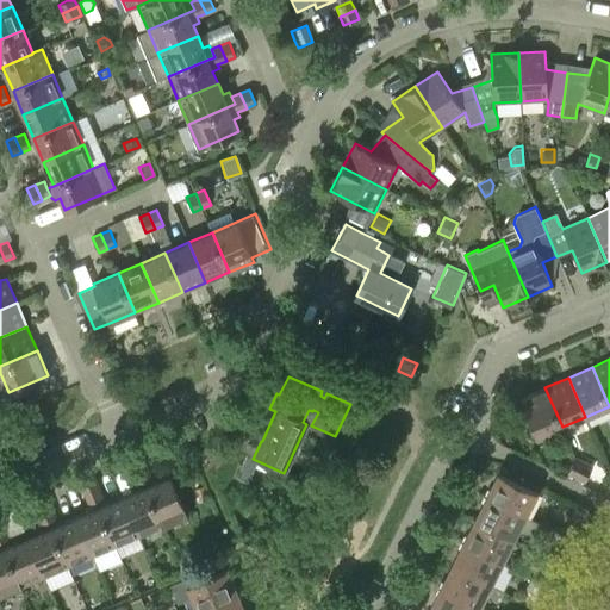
[(537,437),(562,427),(545,387),(520,398),(537,437)]
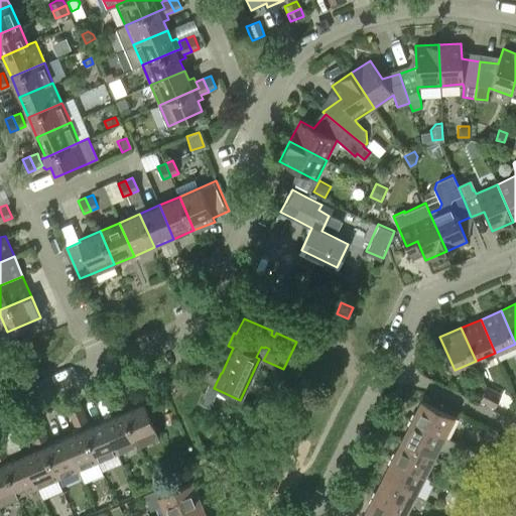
[(180,377),(172,395),(183,399),(190,382),(180,377)]
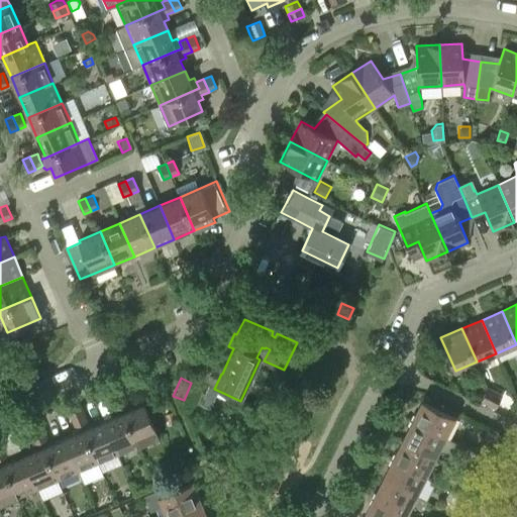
[(191,387),(185,401),(183,405),(191,408),(199,390),(191,387)]
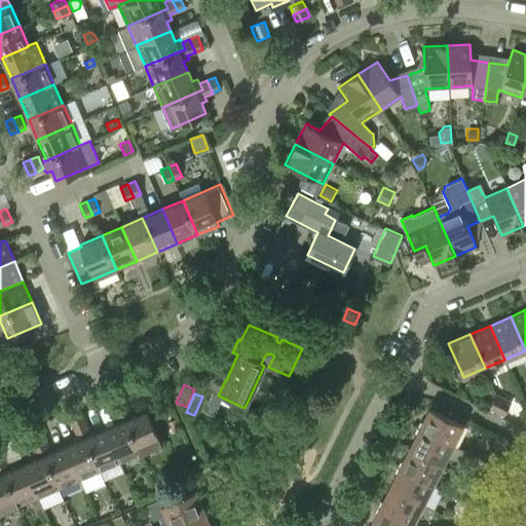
[(496,411),(503,399),(496,395),(489,408),(496,411)]
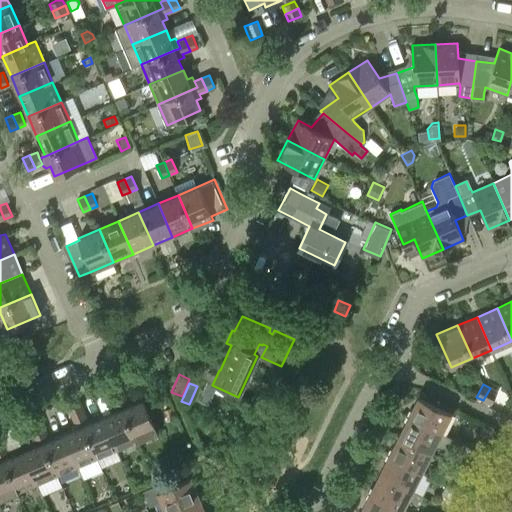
[(110,398),(123,393),(120,385),(107,391),(110,398)]
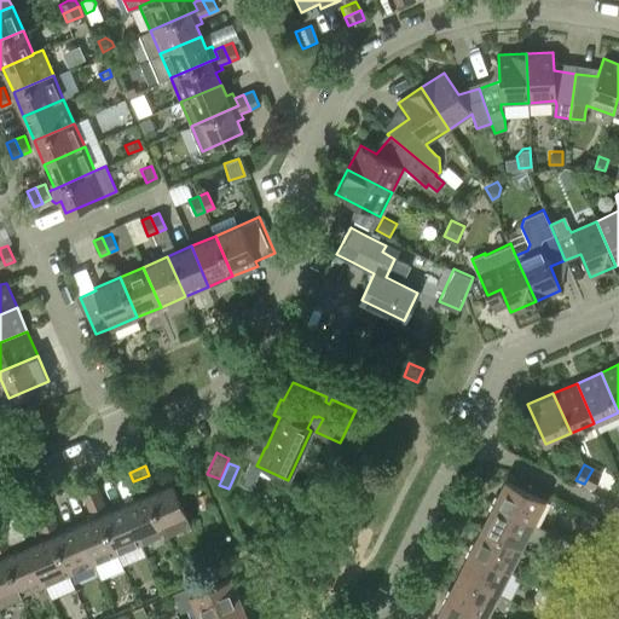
[(593,469),(584,484),(594,489),(601,473),(593,469)]
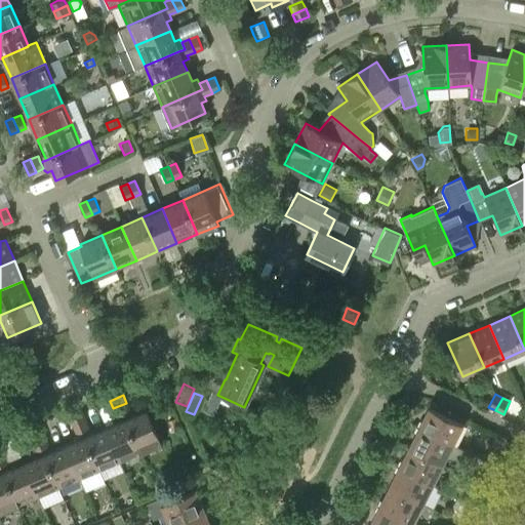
[(126,403),(113,408),(116,415),(129,410),(126,403)]
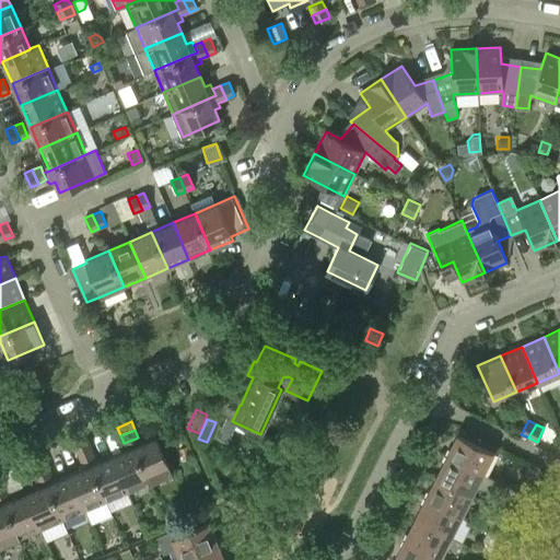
[(446,455),(481,474),(492,452),(457,433),(446,455)]
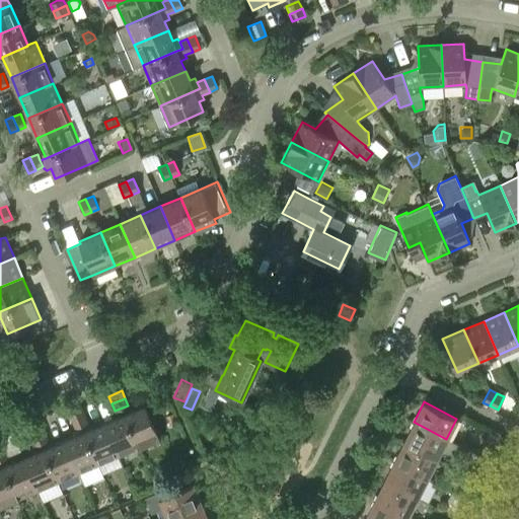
[(124,414),(139,447),(159,438),(145,404),(124,414)]
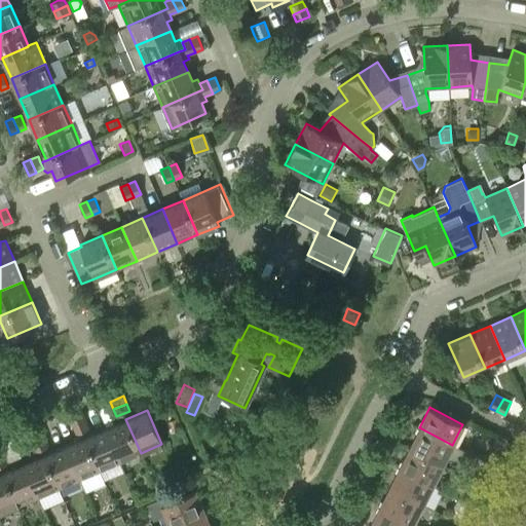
[(73,426),(85,421),(82,413),(70,419),(73,426)]
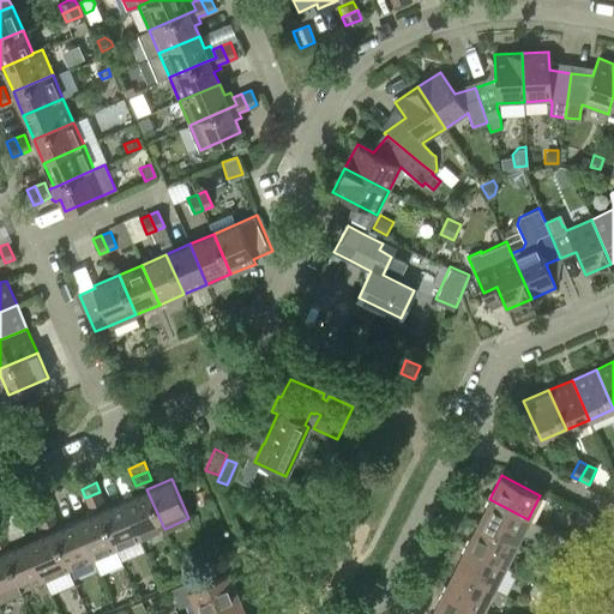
[(140,540),(164,529),(146,489),(124,499),(140,540)]
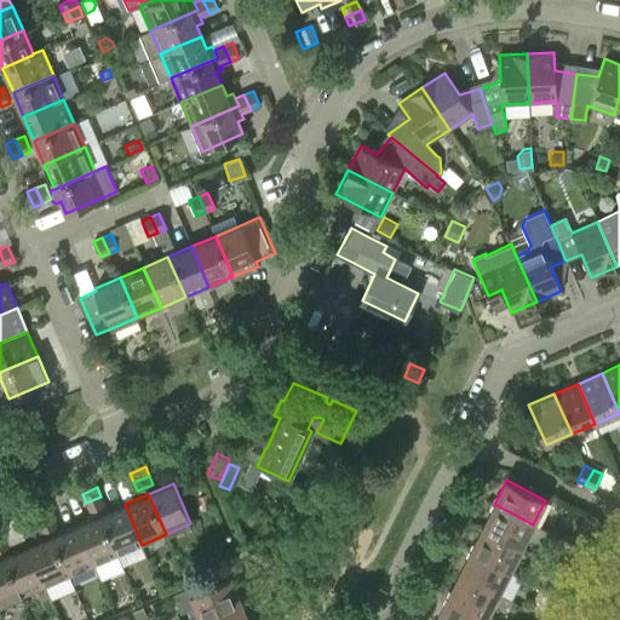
[(101,497),(86,503),(90,511),(105,505),(101,497)]
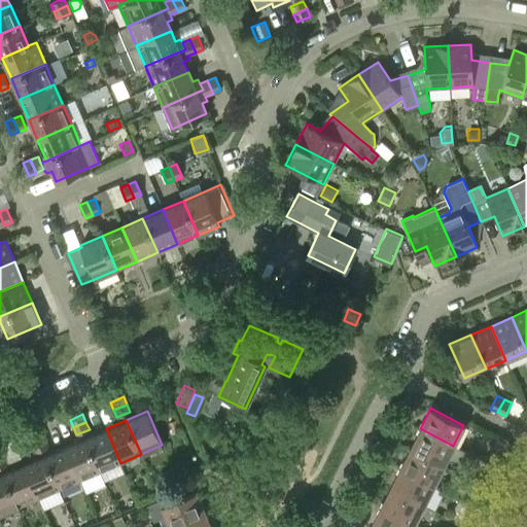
[(100,471),(120,463),(106,428),(85,437),(100,471)]
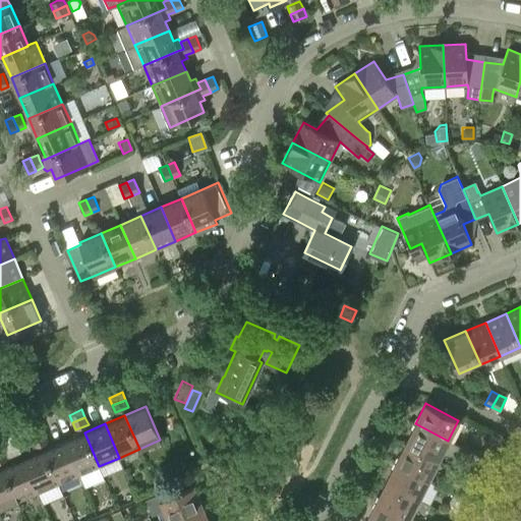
[(439,460),(448,441),(415,423),(405,444),(439,460)]
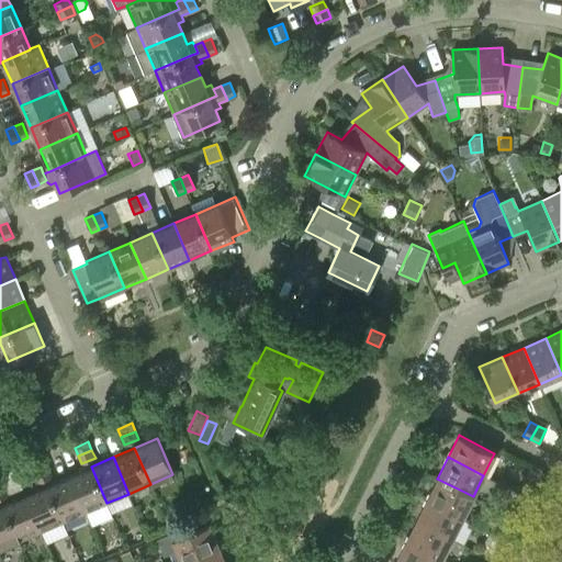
[(34,474),(48,469),(45,460),(31,467),(34,474)]
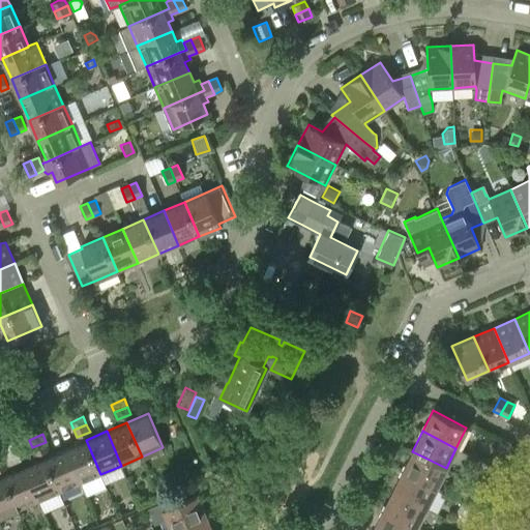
[(80,483),(100,474),(86,440),(65,449),(80,483)]
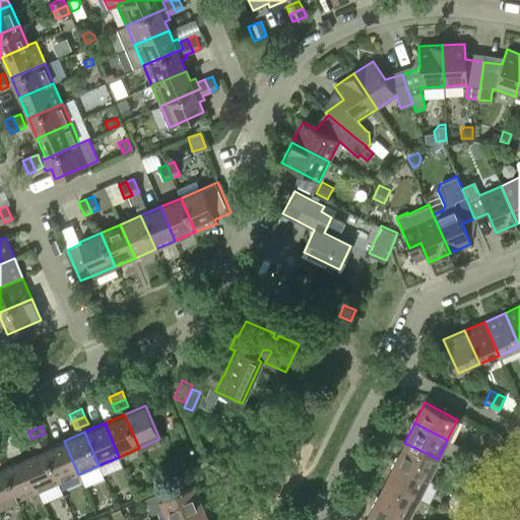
[(45,434),(31,439),(35,446),(48,441),(45,434)]
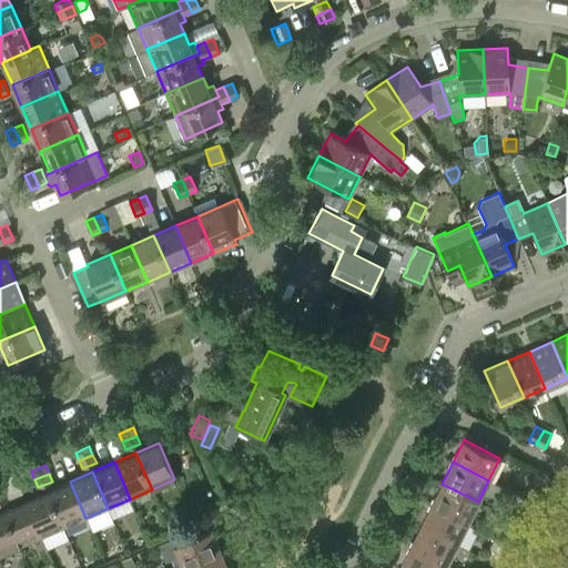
[(63,527),(85,518),(70,482),(48,490),(63,527)]
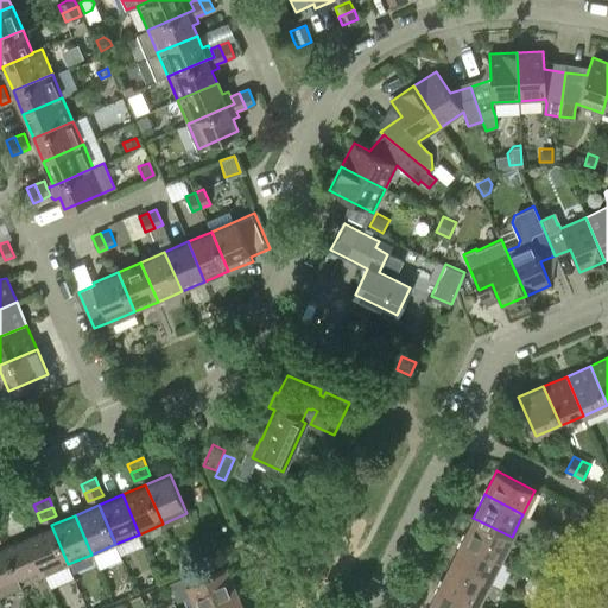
[(500,559),(512,537),(473,518),(462,540),(500,559)]
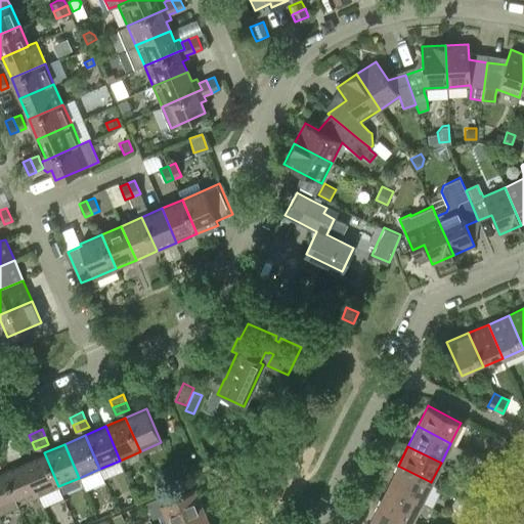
[(486,461),(494,465),(499,454),(492,450),(486,461)]
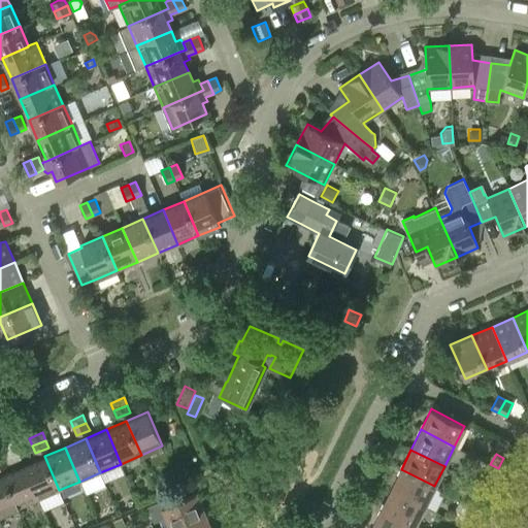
[(44,456),(24,465),(38,499),(59,490),(44,456)]
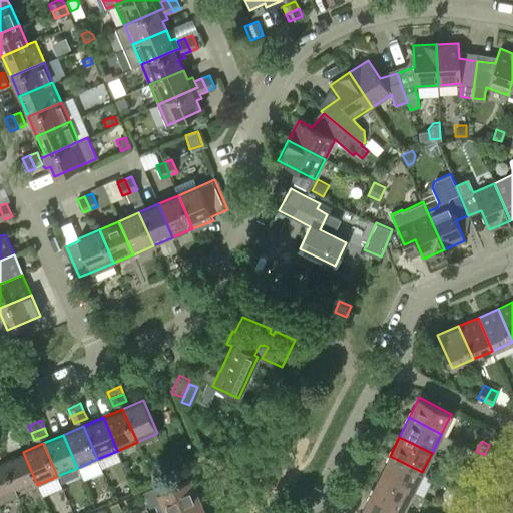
[(236,460),(241,456),(234,448),(229,452),(236,460)]
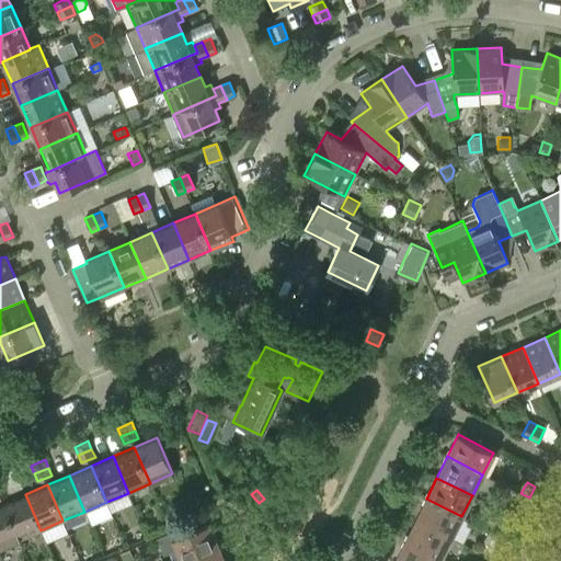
[(529,497),(521,493),(515,505),(524,510),(529,497)]
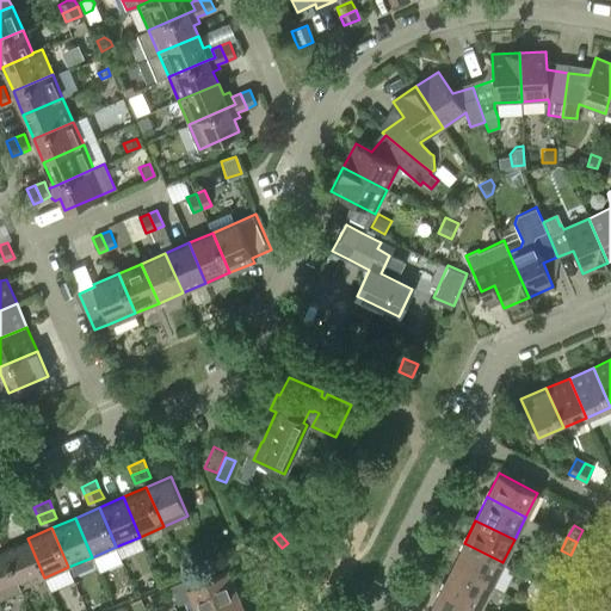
[(20,587),(44,578),(28,538),(4,548),(20,587)]
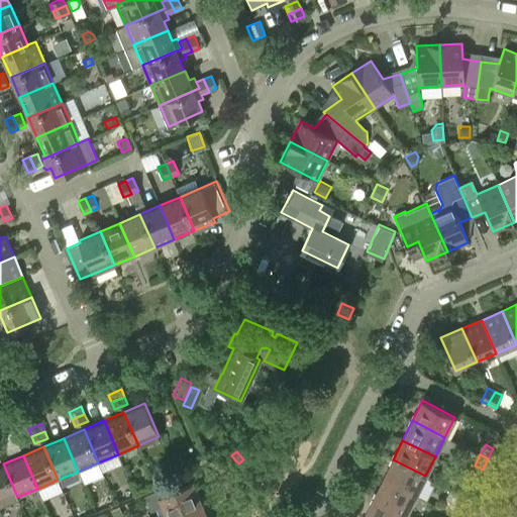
[(415,496),(425,476),(393,459),(383,479),(415,496)]
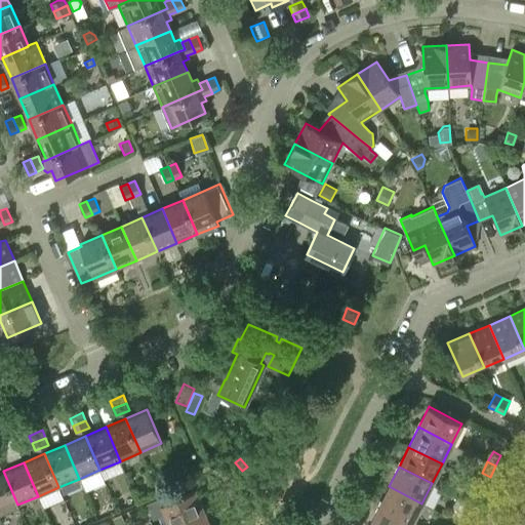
[(0,512),(17,505),(3,471),(0,472),(0,512)]
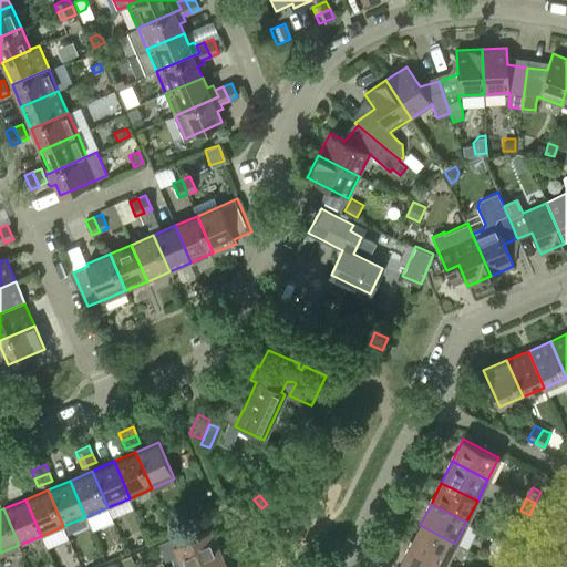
[(445,565),(455,544),(420,525),(409,547),(445,565)]
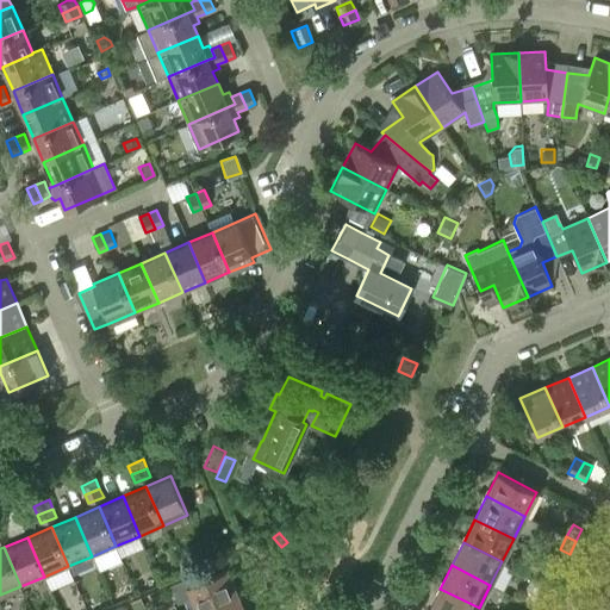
[(549,571),(548,572),(539,566),(533,578),(543,583),(553,587),(559,576),(549,571)]
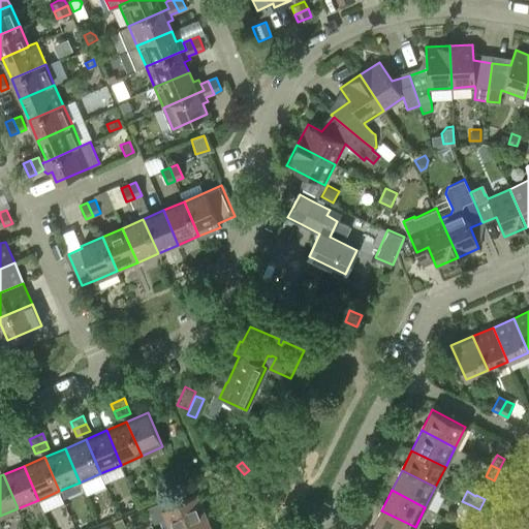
[(206,515),(196,493),(163,507),(160,502),(147,507),(154,523),(166,518),(172,528),(206,515)]
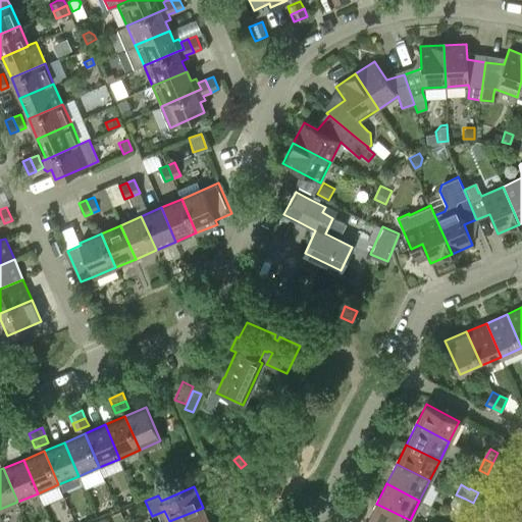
[(473,503),(465,499),(460,509),(468,513),(473,503)]
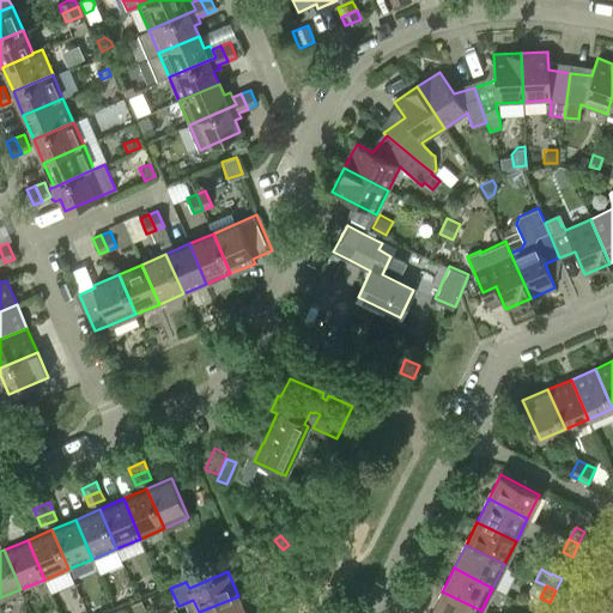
[(592,602),(601,607),(607,595),(598,590),(592,602)]
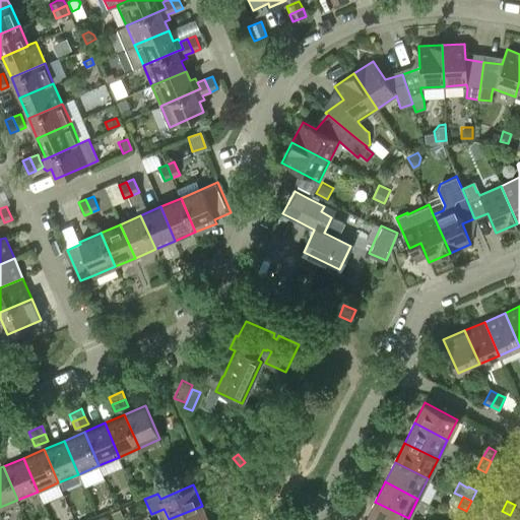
[(406,519),(408,518),(375,502),(366,519),(406,519)]
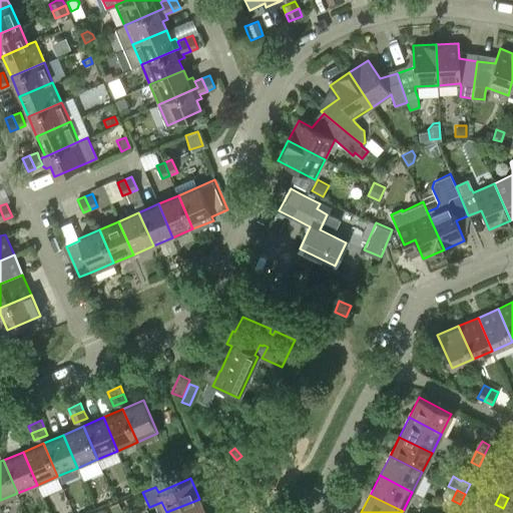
[(205,512),(199,499),(166,512),(165,512),(205,512)]
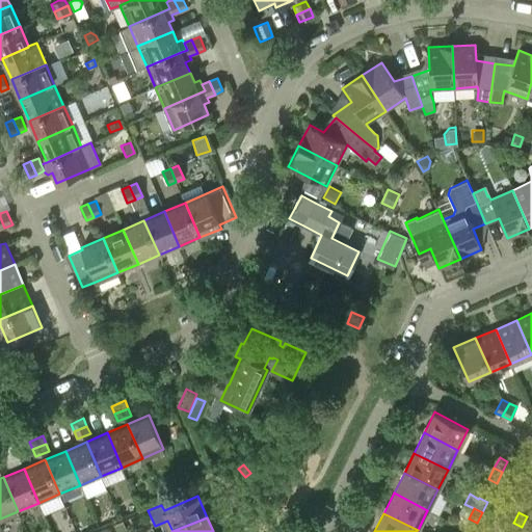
[(519,531),(522,527),(513,523),(508,531),(519,531)]
